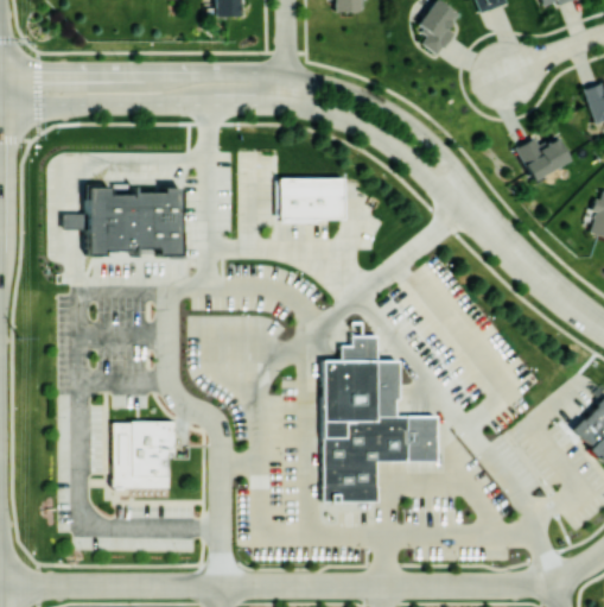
[(215,0),(215,17),(240,17),(240,0),(215,0)]
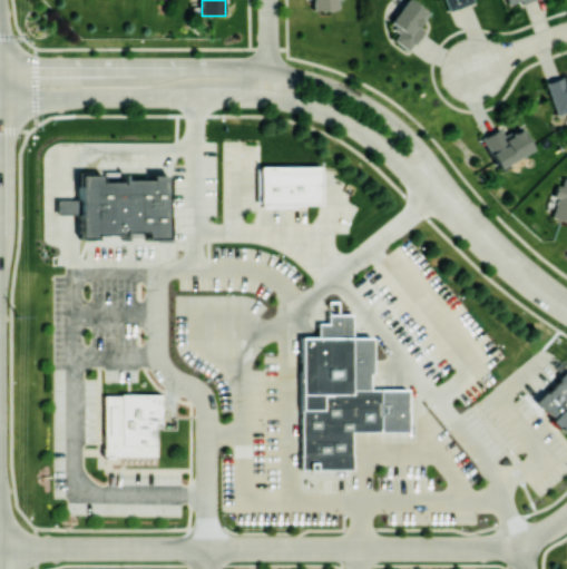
[(314,0),(314,10),(339,9),(338,0),(314,0)]
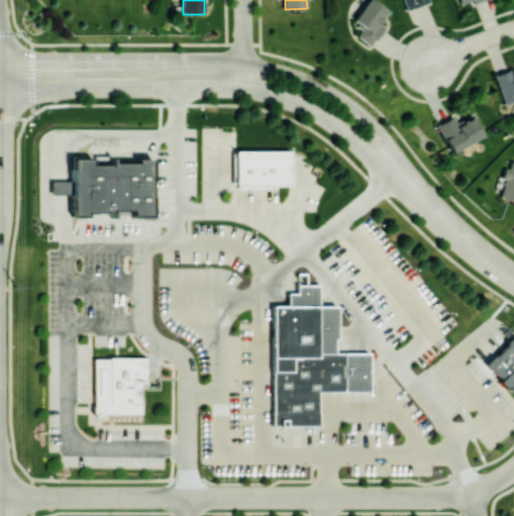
[(358,37),(375,46),(386,26),(381,23),(389,9),(374,0),(369,0),(355,22),(365,27),(358,37)]
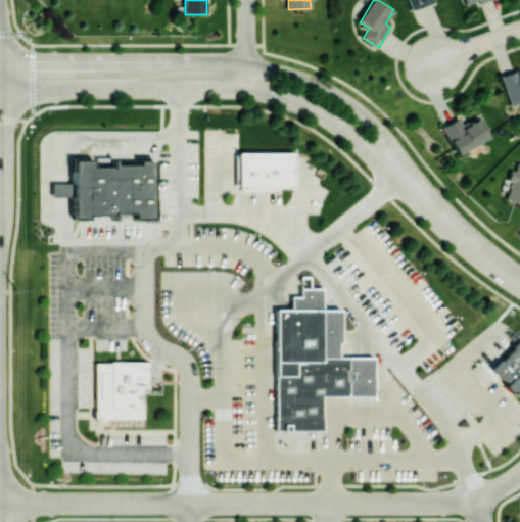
[(410,0),(414,10),(436,2),(435,0),(410,0)]
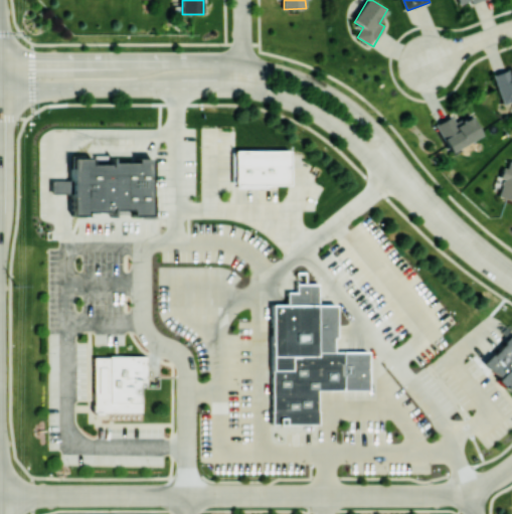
[(511,70),(500,70),(500,103),(511,103),(511,70)]
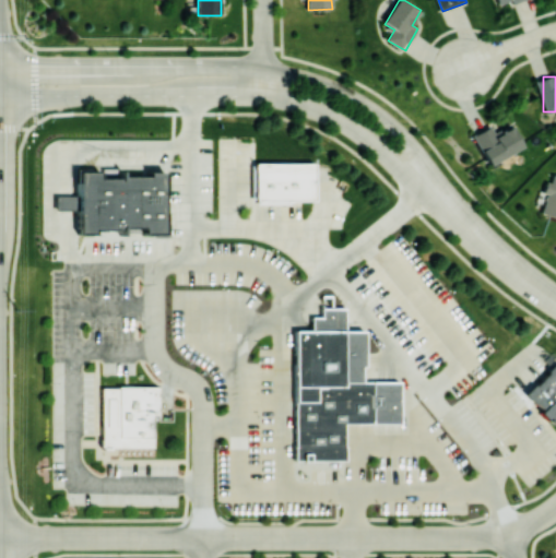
[(493,166),(527,146),(512,122),(496,132),(492,126),(475,135),(493,166)]
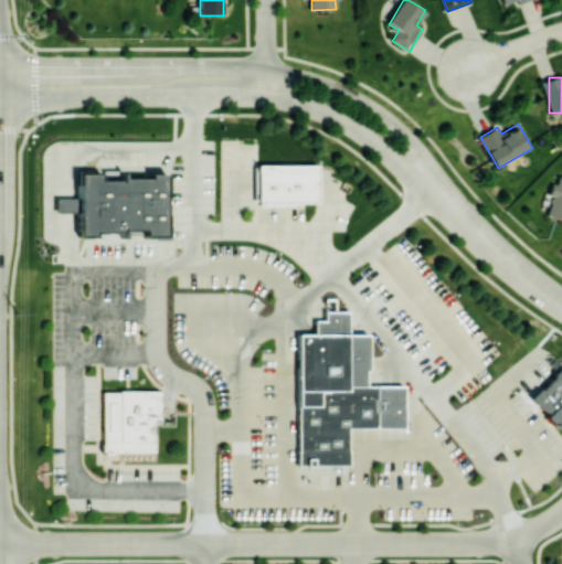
[(320,166),(256,165),(256,204),(320,204),(320,166)]
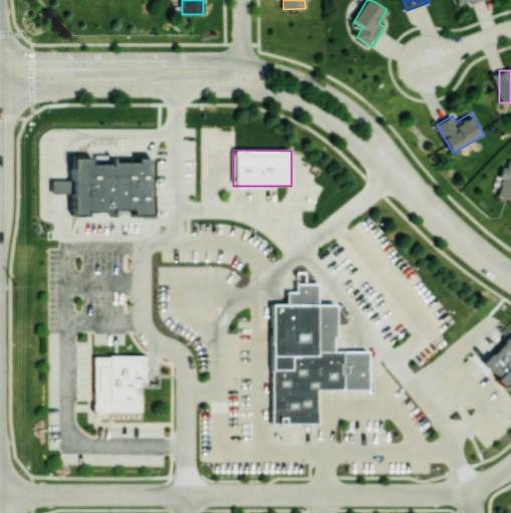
[(154,216),(155,161),(112,161),(112,165),(92,165),(92,158),(73,158),(73,181),(55,180),(55,193),(73,194),(73,216),(114,217),(114,209),(134,209),(134,215),(154,216)]
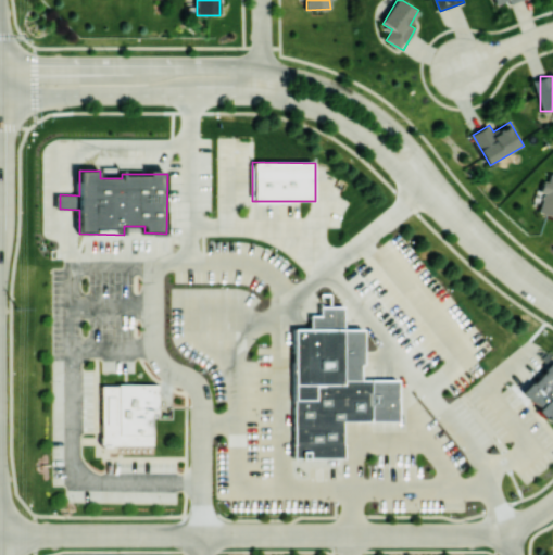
[(399,421),(399,379),(364,380),(364,329),(346,329),(346,306),(323,306),(323,316),(312,316),(312,329),(296,329),(296,458),(344,458),(344,421),(399,421)]
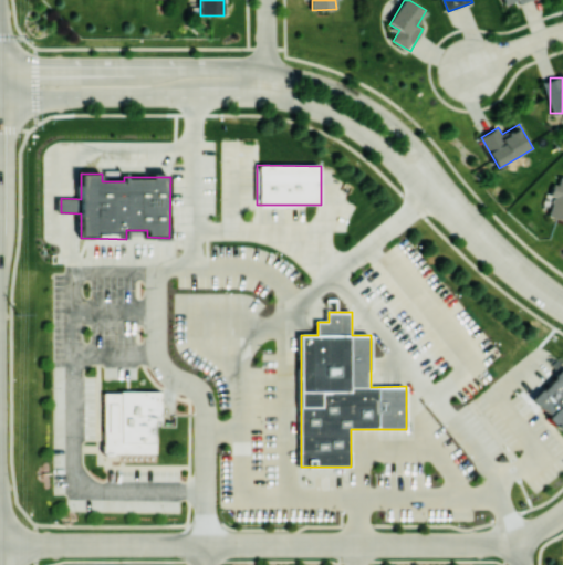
[(105,452),(157,453),(157,421),(163,421),(163,391),(105,391),(105,452)]
